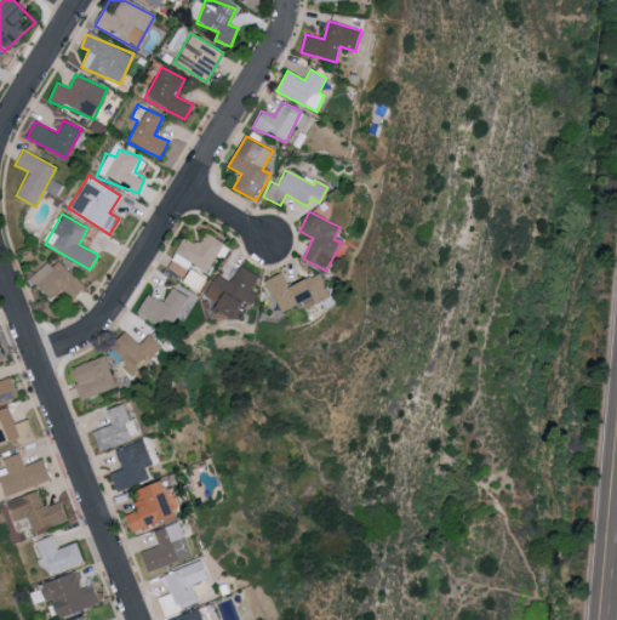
[(207,271),(215,255),(222,259),(229,245),(205,233),(199,244),(183,237),(173,254),(207,271)]
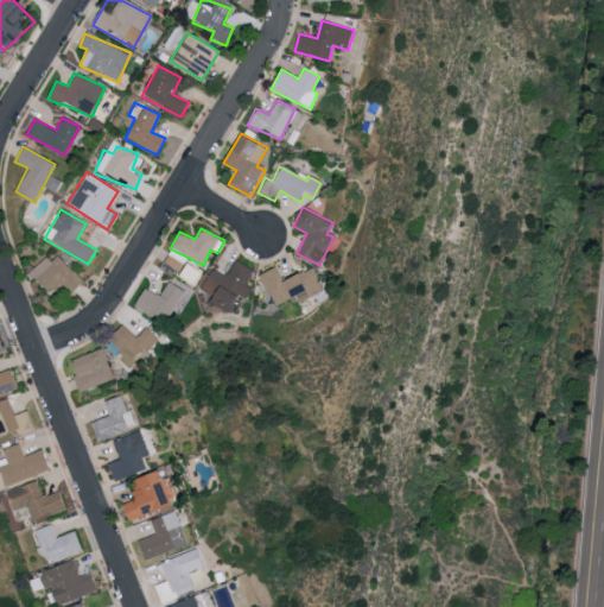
[(29,274),(48,293),(59,283),(69,293),(82,282),(53,251),(29,274)]
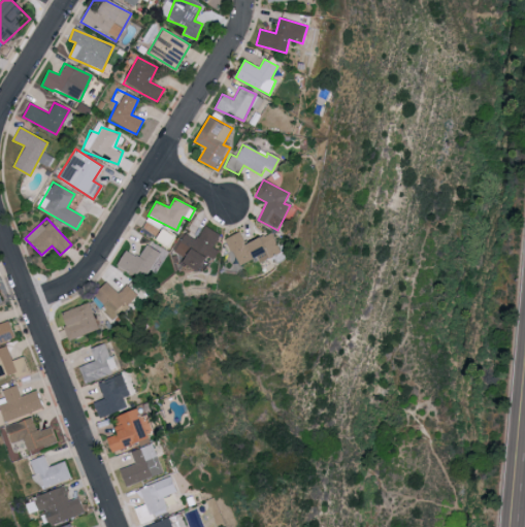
[(184,233),(172,253),(201,268),(210,251),(209,251),(220,234),(204,225),(196,239),(184,233)]
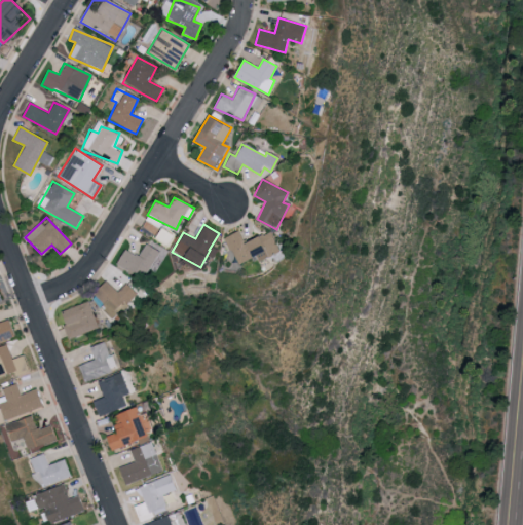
[(259,261),(281,252),(272,230),(245,242),(239,231),(225,236),(236,264),(257,256),(259,261)]
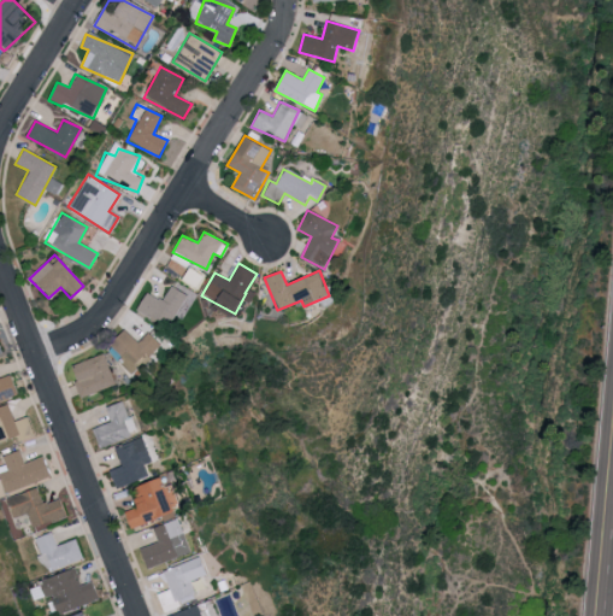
[(186,293),(170,285),(163,300),(147,292),(137,309),(169,326),(186,293)]
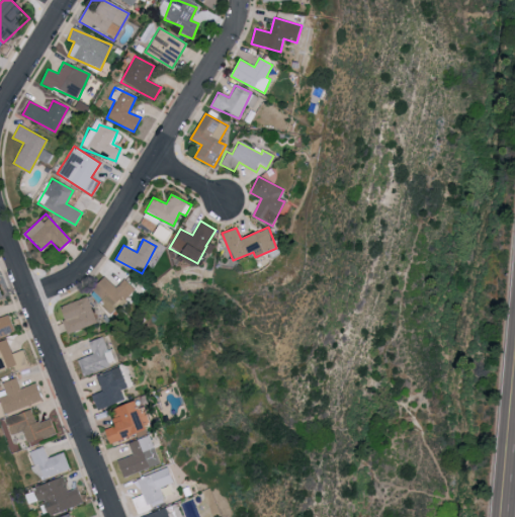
[(136,288),(124,278),(116,287),(105,276),(89,293),(111,315),(136,288)]
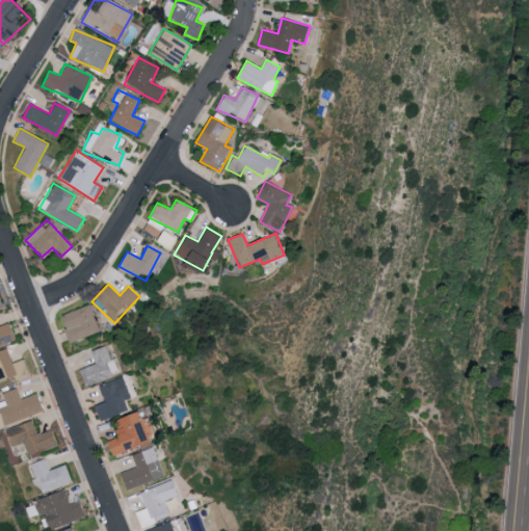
[(70,342),(100,330),(89,304),(62,315),(68,327),(64,328),(70,342)]
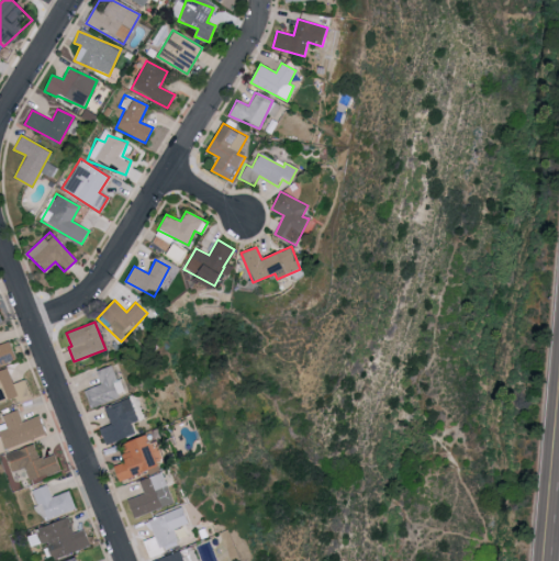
[(0,366),(17,360),(10,340),(0,344),(0,366)]
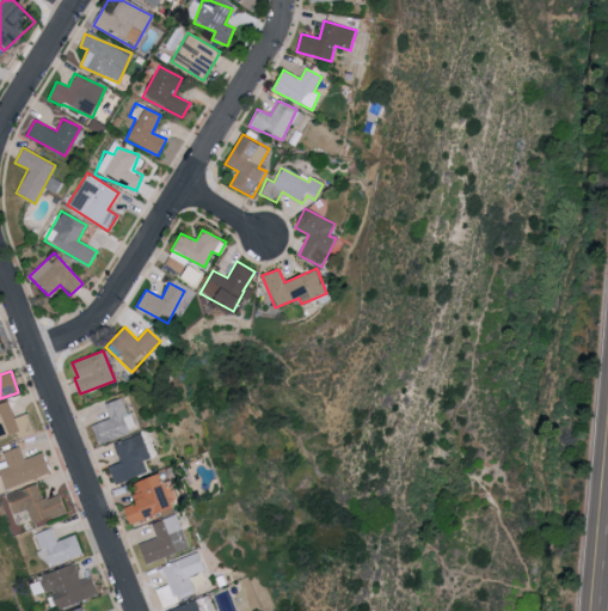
[(104,403),(109,419),(91,423),(97,443),(133,432),(122,398),(104,403)]
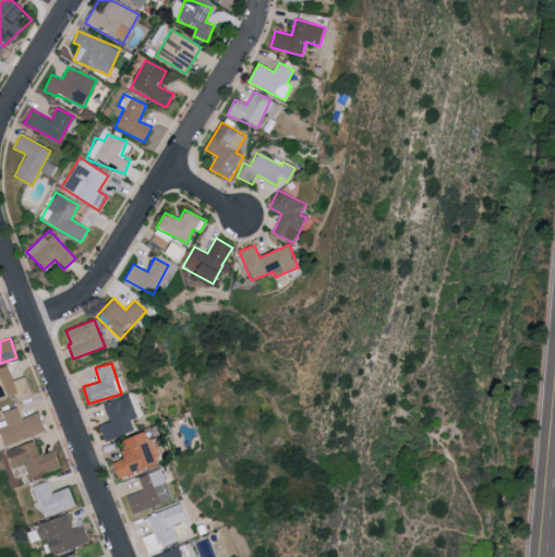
[(0,398),(15,394),(17,399),(29,395),(24,377),(12,380),(8,365),(0,367),(0,398)]
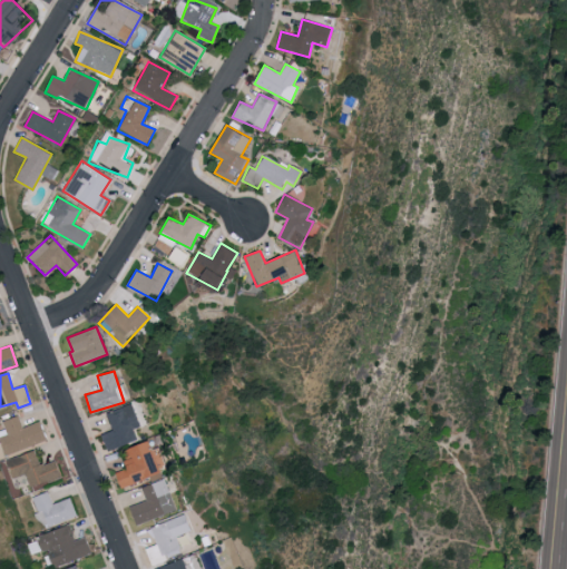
[(105,413),(111,430),(100,434),(107,451),(137,440),(133,429),(139,427),(132,403),(105,413)]
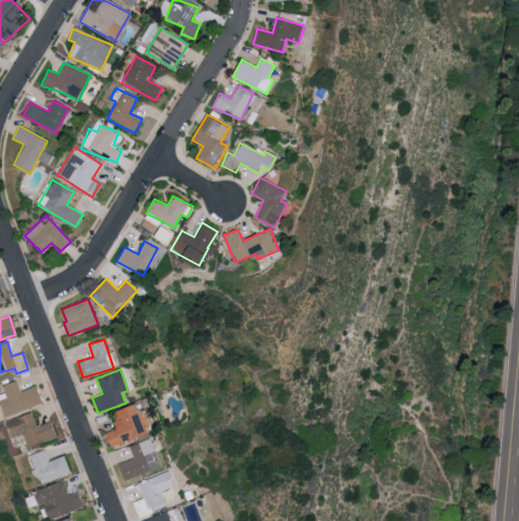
[(42,403),(36,385),(19,392),(15,380),(0,385),(3,393),(0,394),(0,406),(4,417),(42,403)]
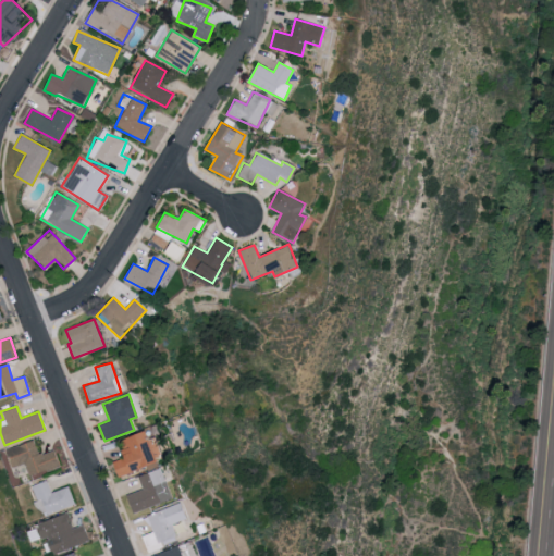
[(161,461),(149,429),(120,441),(125,457),(113,461),(119,477),(161,461)]
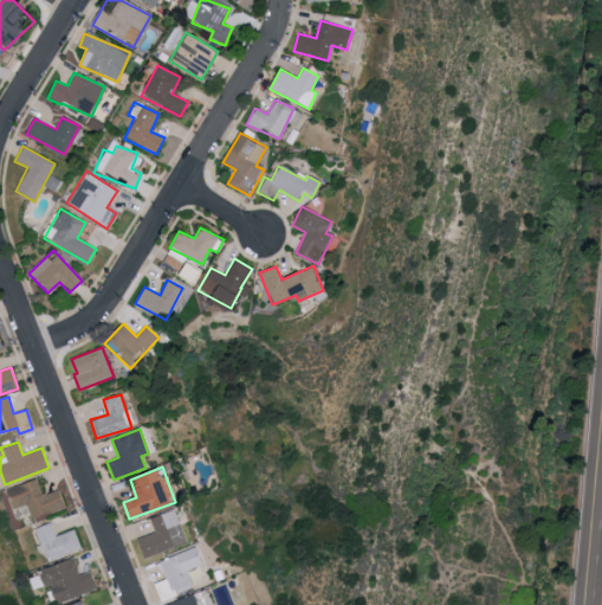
[(26,504),(32,520),(66,507),(59,488),(43,495),(36,477),(6,489),(14,509),(26,504)]
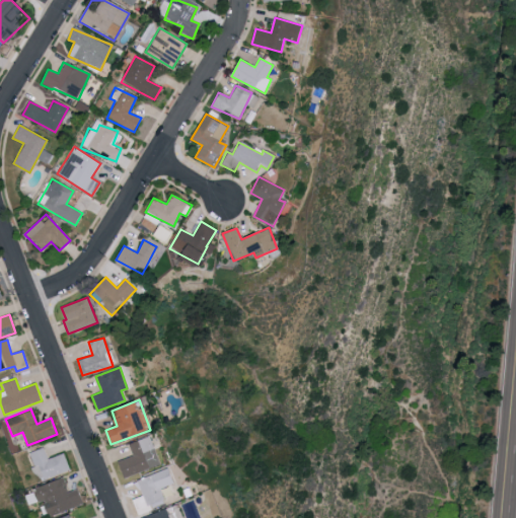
[(132,455),(118,461),(125,477),(159,463),(147,436),(128,444),(132,455)]
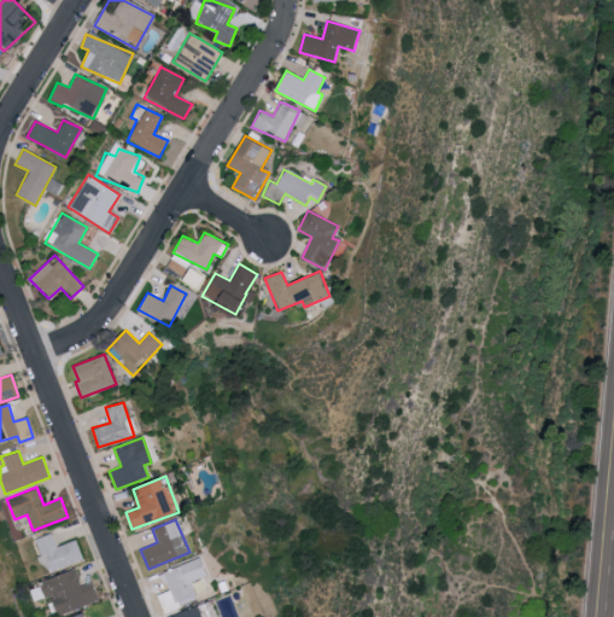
[(76,539),(56,546),(51,533),(33,539),(46,572),(83,559),(76,539)]
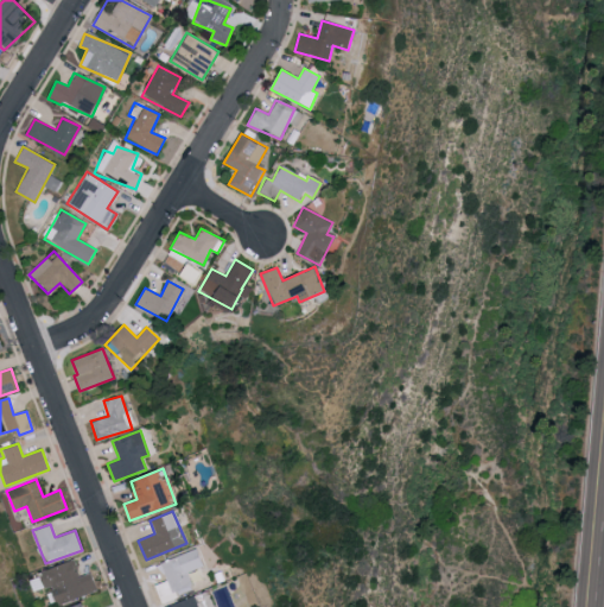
[(154,585),(160,602),(192,590),(189,583),(202,579),(197,568),(204,566),(198,549),(158,563),(164,581),(154,585)]
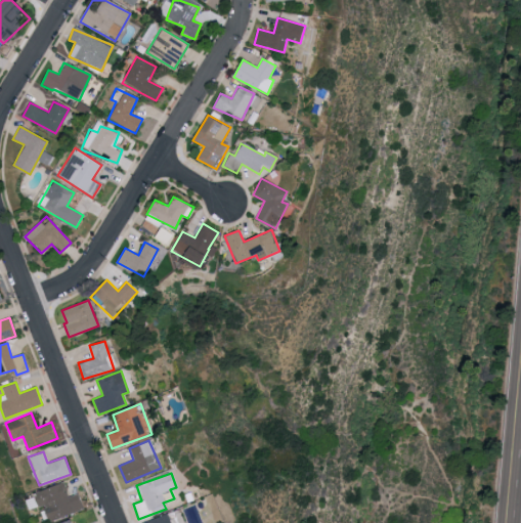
[(34,492),(39,507),(44,505),(49,521),(84,509),(78,492),(68,496),(63,482),(34,492)]
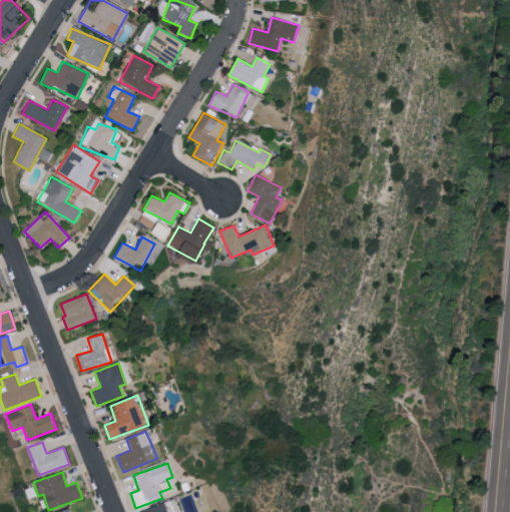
[(173,511),(170,500),(137,511),(173,511)]
